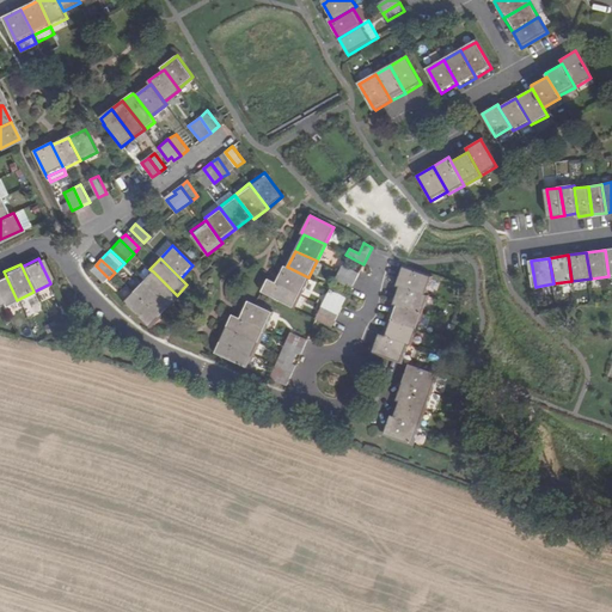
[(355,281),(359,273),(341,264),(337,271),(355,281)]
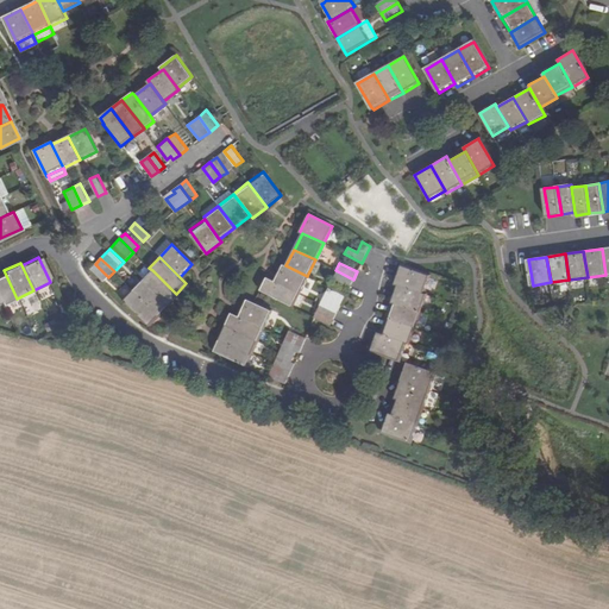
[(307,276),(286,265),(283,264),(275,281),(299,293),(307,276)]
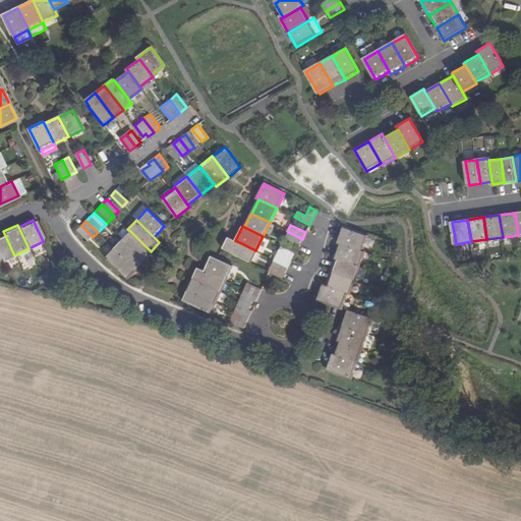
[(361,251),(366,236),(346,228),(342,227),(337,242),(340,243),(361,251)]
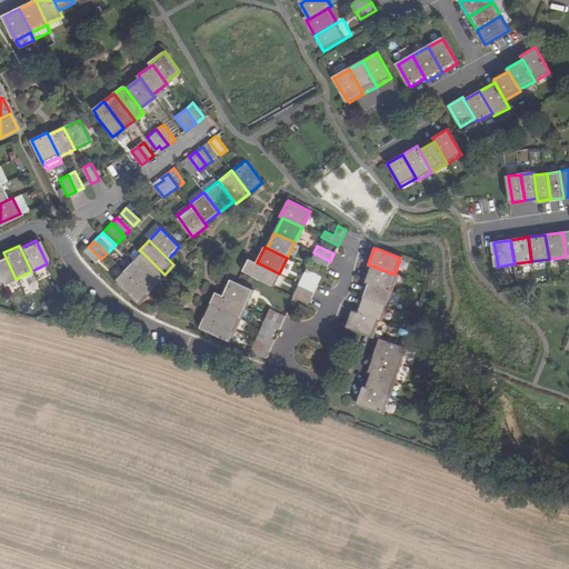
[(2,286),(16,279),(3,252),(0,253),(0,281),(0,282),(2,286)]
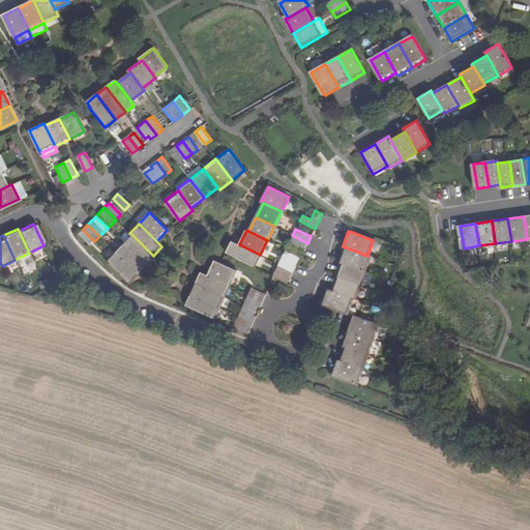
[(133,235),(124,244),(147,266),(155,258),(153,256),(133,235)]
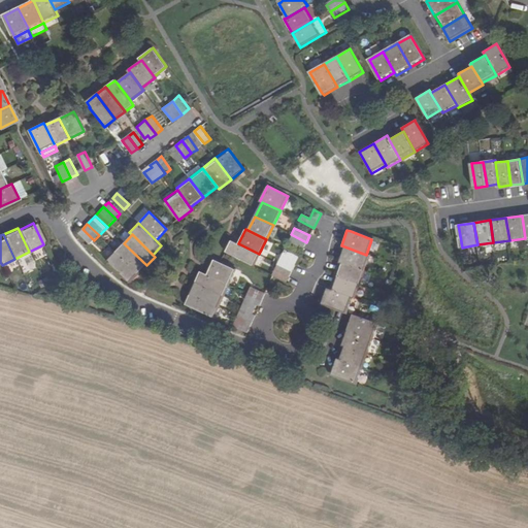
[(306,242),(291,234),(288,240),(303,248),(306,242)]
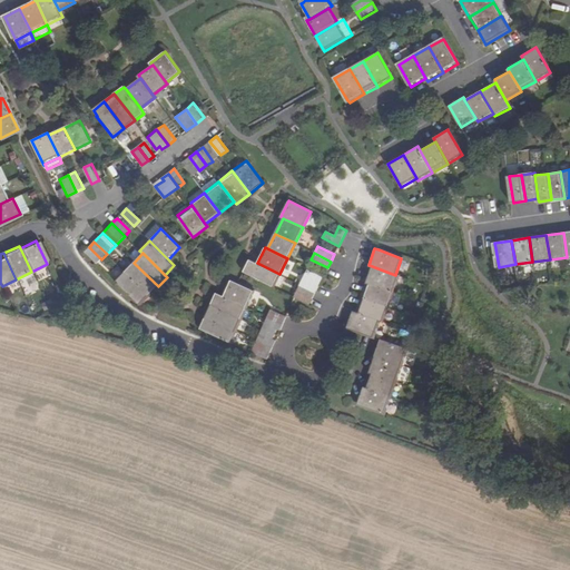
[(279,274),(257,263),(249,259),(244,271),(274,286),(279,274)]
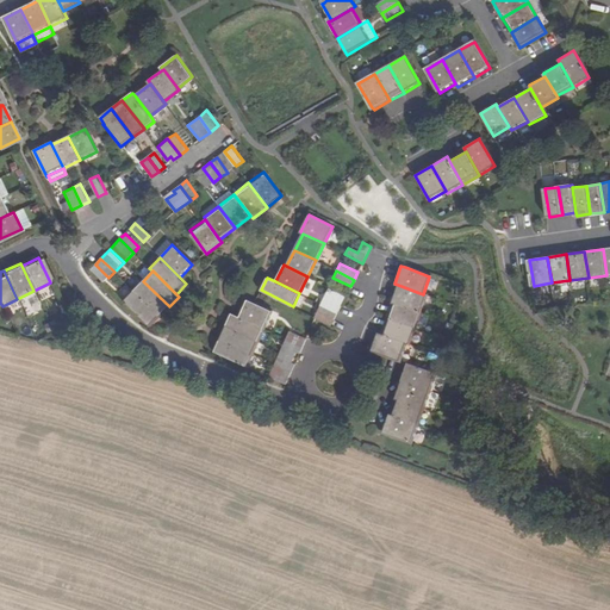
[(134,291),(160,316),(169,306),(143,281),(134,291)]
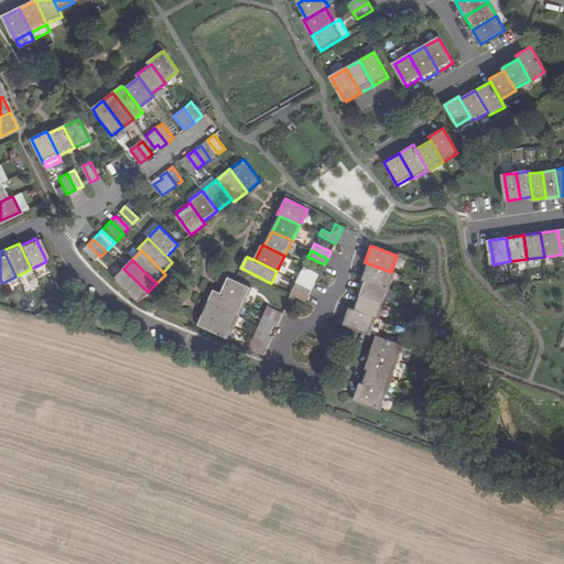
[(391,272),(368,263),(362,280),(388,289),(393,273),(391,272)]
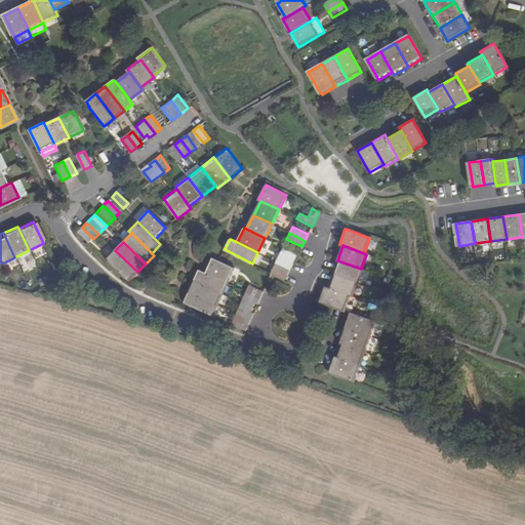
[(129,281),(137,272),(115,250),(107,258),(129,281)]
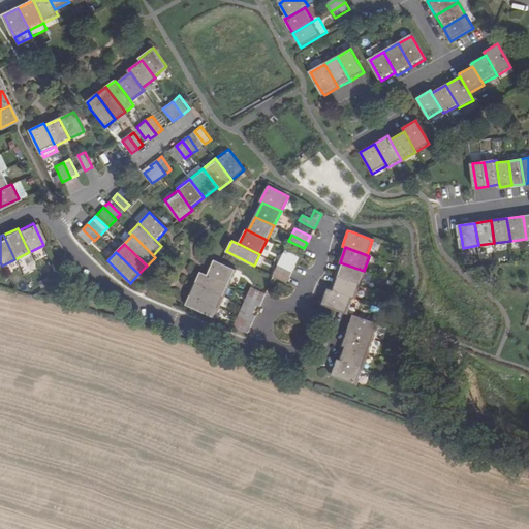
[(280,257),(277,263),(292,272),(296,266),(280,257)]
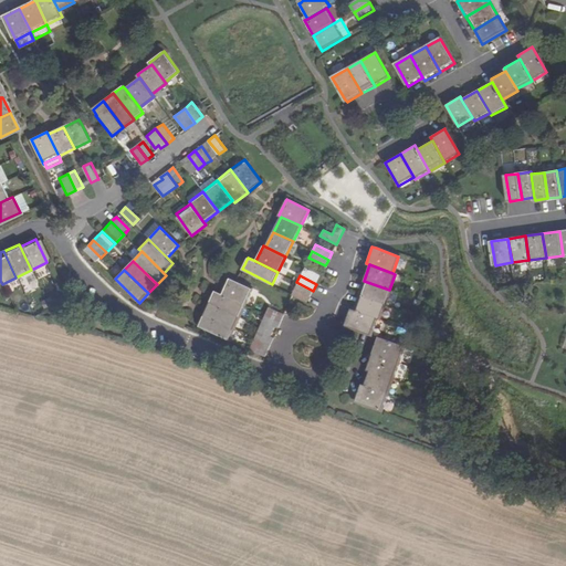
[(230,279),(222,294),(247,305),(254,290),(236,281),(230,279)]
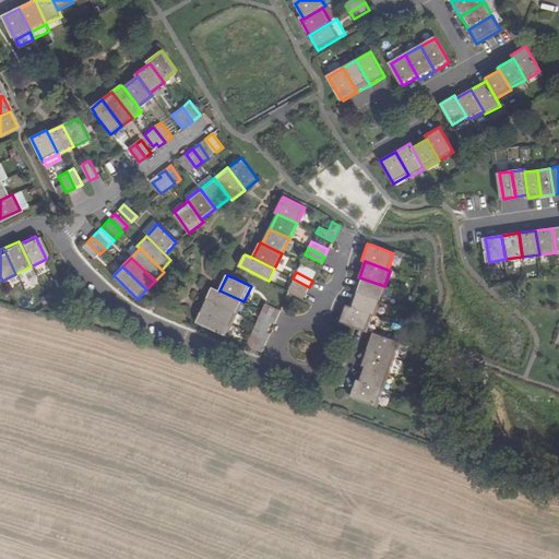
[(384,286),(359,277),(354,290),(380,300),(384,286)]
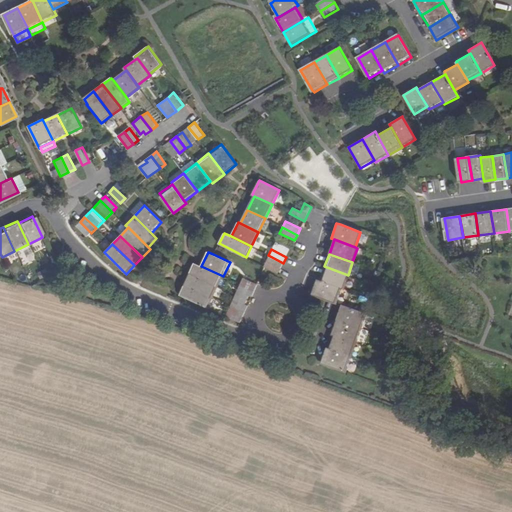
[(266,261),(280,268),(283,263),(268,255),(266,261)]
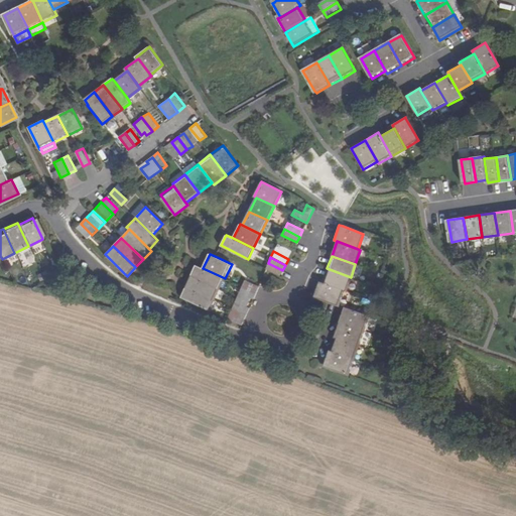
[(191,275),(221,288),(225,278),(203,268),(197,265),(191,275)]
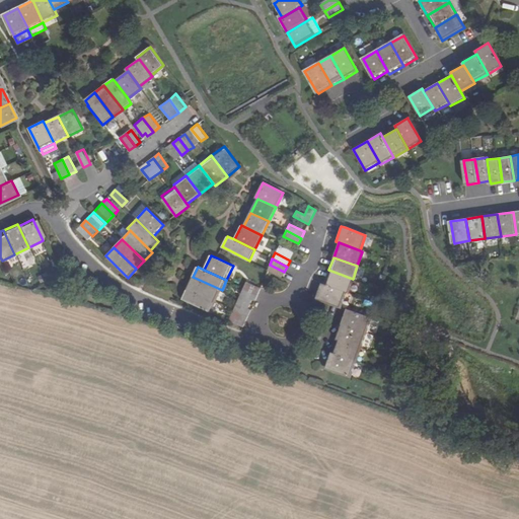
[(328,270),(324,283),(346,291),(348,292),(353,279),(328,270)]
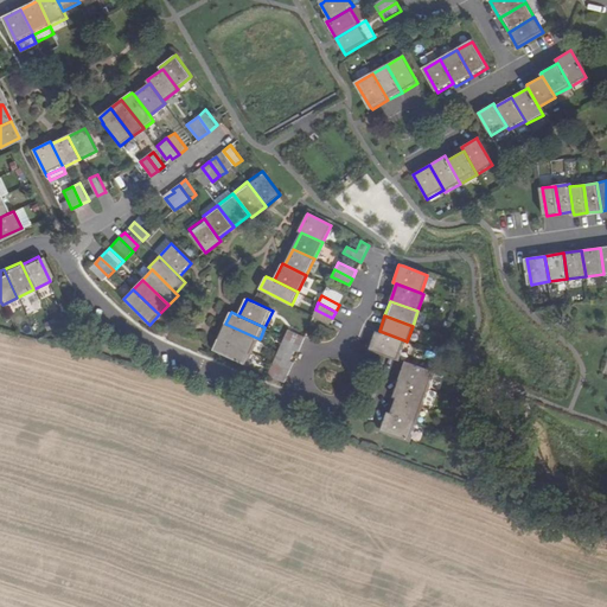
[(225,324),(219,337),(254,352),(260,339),(225,324)]
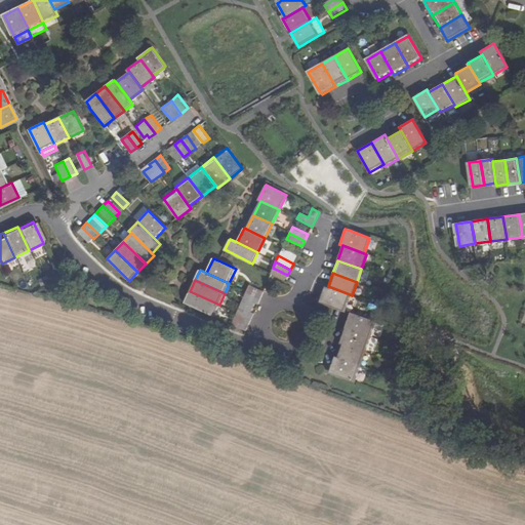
[(249,284),(246,290),(261,297),(264,291),(249,284)]
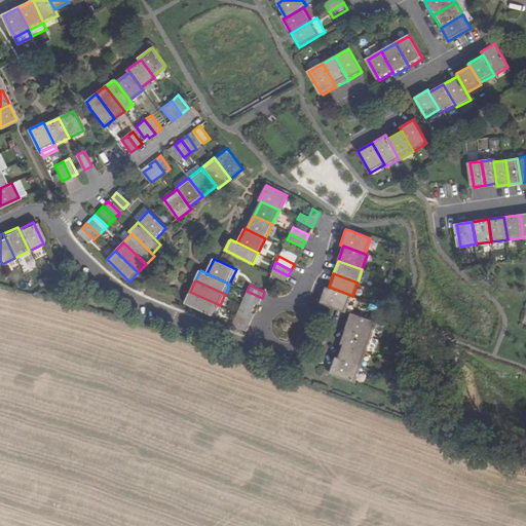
[(350,295),(329,287),(326,287),(321,301),(335,306),(344,310),(350,295)]
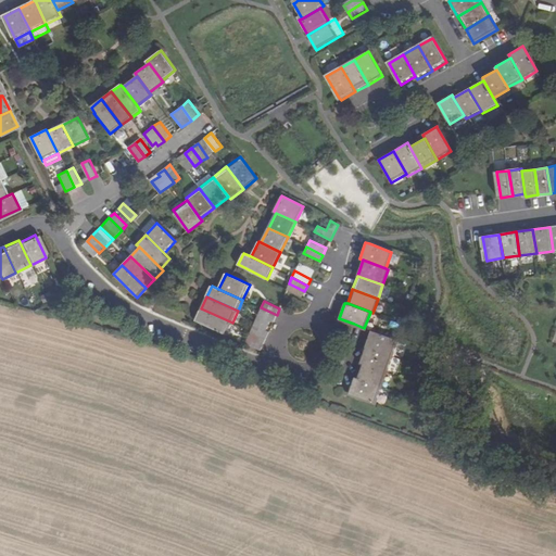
[(255,319),(269,325),(272,320),(274,321),(277,315),(261,307),(255,319)]
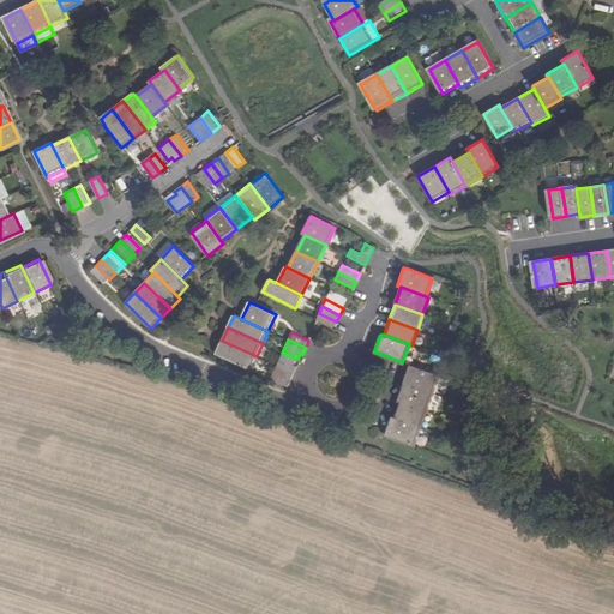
[(217,354),(251,369),(257,356),(222,341),(217,354)]
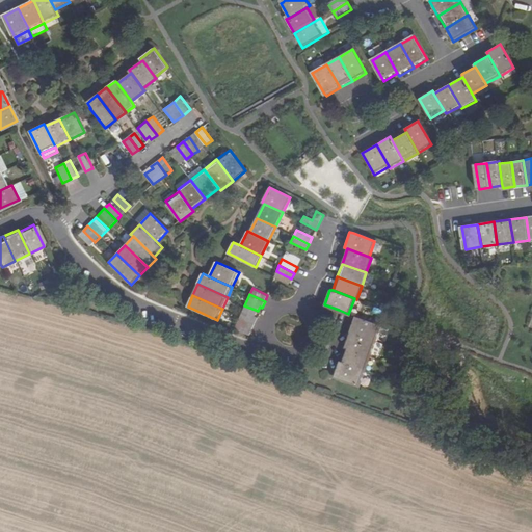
[(255,316),(258,311),(244,306),(239,317),(255,323),(258,317),(255,316)]
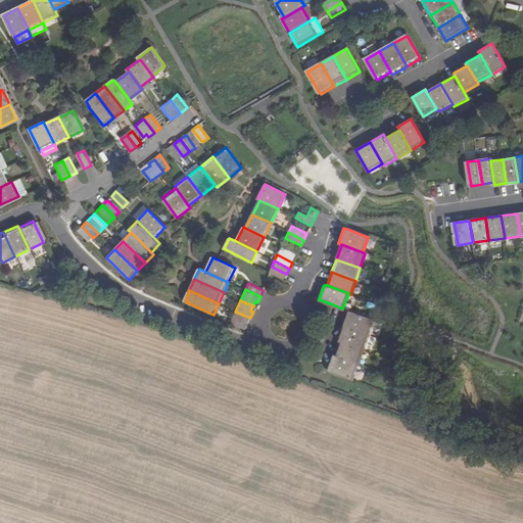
[(372,320),(349,311),(344,326),(369,335),(374,320),(372,320)]
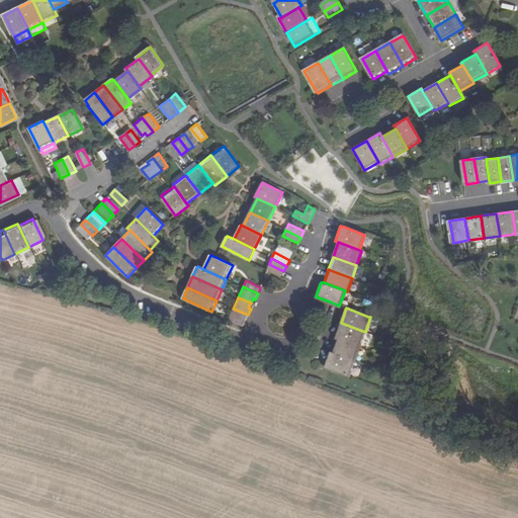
[(248,315),(233,309),(231,314),(245,321),(245,320),(248,315)]
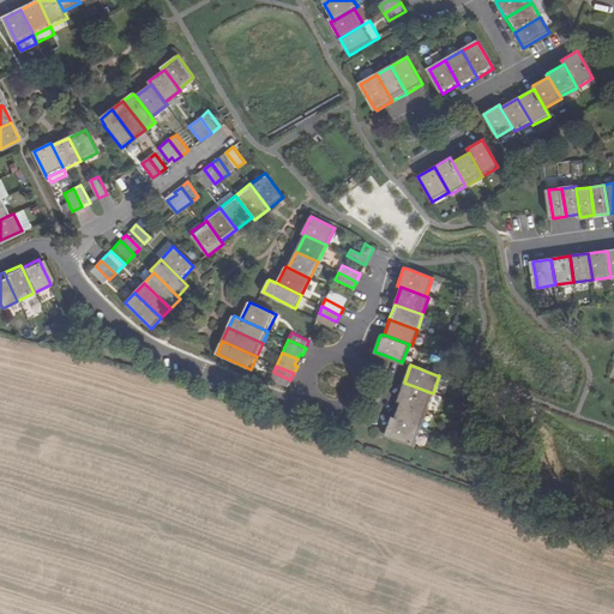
[(427,411),(433,393),(404,383),(397,401),(427,411)]
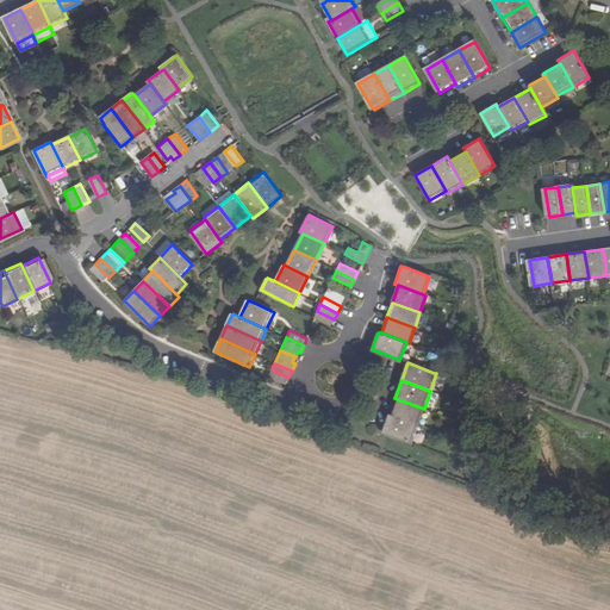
[(424,409),(394,398),(390,414),(418,424),(424,409)]
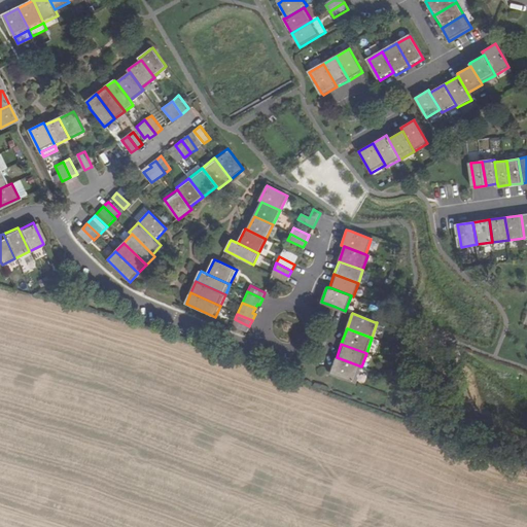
[(361,366),(337,357),(331,373),(356,382),(361,366)]
